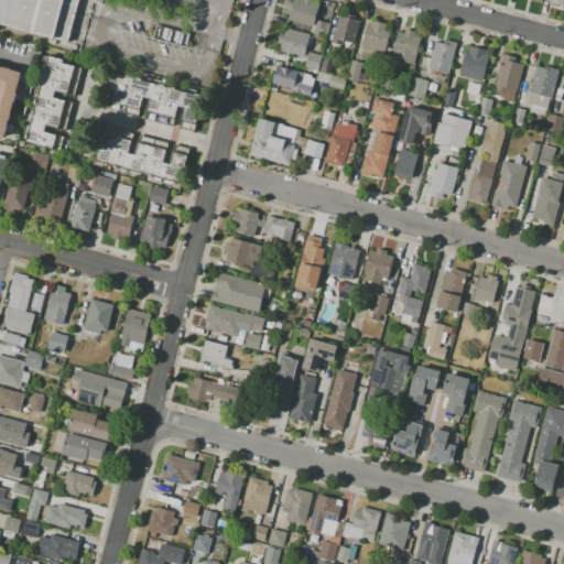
[(0,0),(0,26),(78,47),(89,4),(102,8),(104,0),(0,0)]
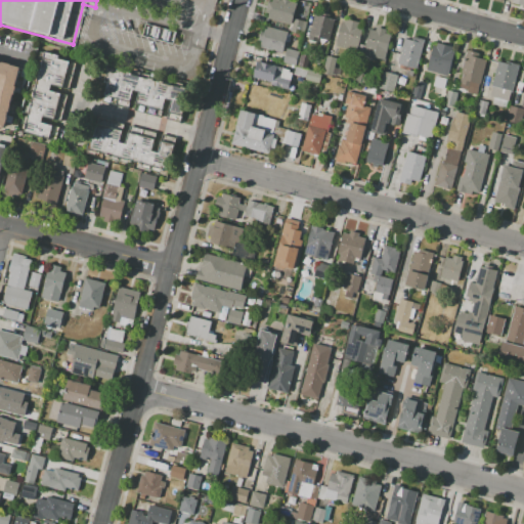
[(272,0),(289,0),(297,2),(291,26),(289,25),(288,28),(266,23),(269,13),(265,11),(267,1),(272,2),(272,0)]
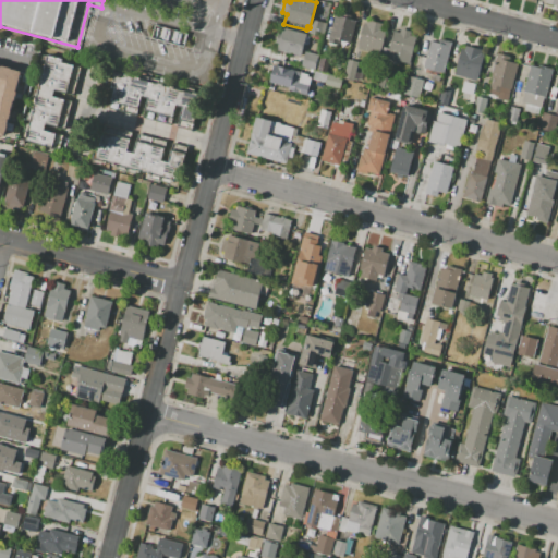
[(319,0),(331,3),(327,21),(315,17),(319,0)]
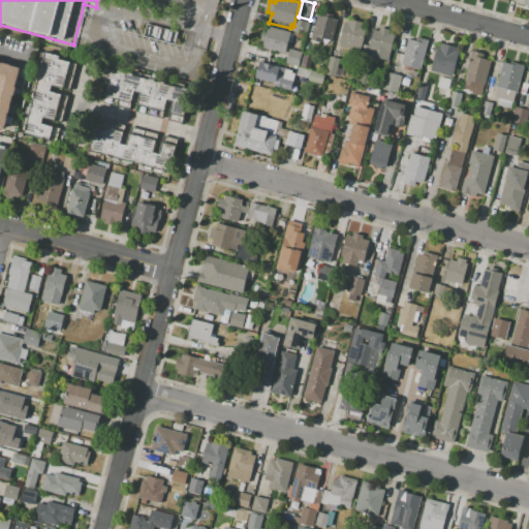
[(338,20),(331,45),(311,40),(318,14),(338,20)]
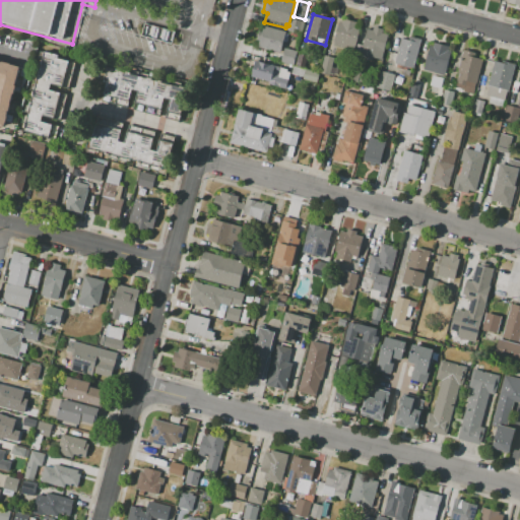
[(304,21),(301,33),(289,29),(293,18),(304,21)]
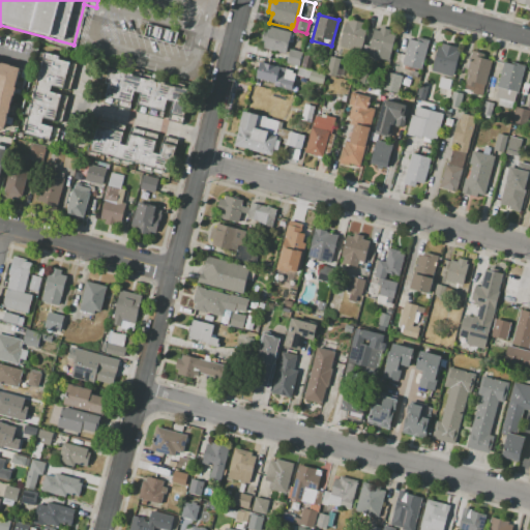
[(366,27),(360,53),(339,47),(346,22),(349,23),(350,19),(364,23),(364,27),(366,27)]
